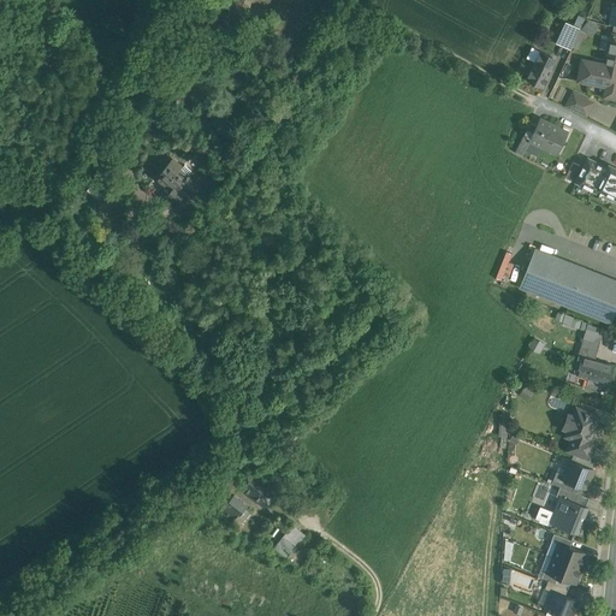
[(580,29),(566,23),(557,42),(570,48),(580,29)]
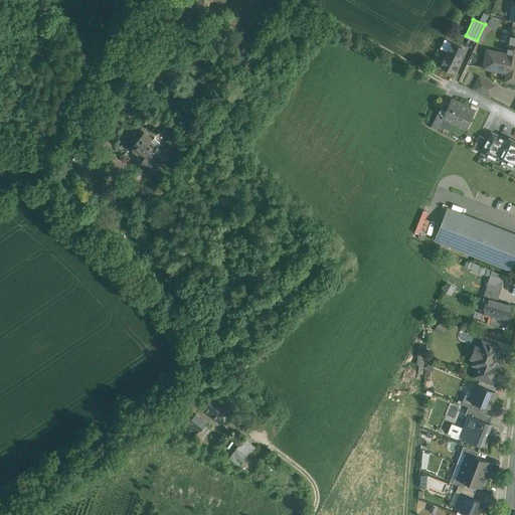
[(514,28),(512,28),(507,53),(487,49),(483,67),(493,69),(493,68),(507,71),(505,80),(514,82),(514,28)]
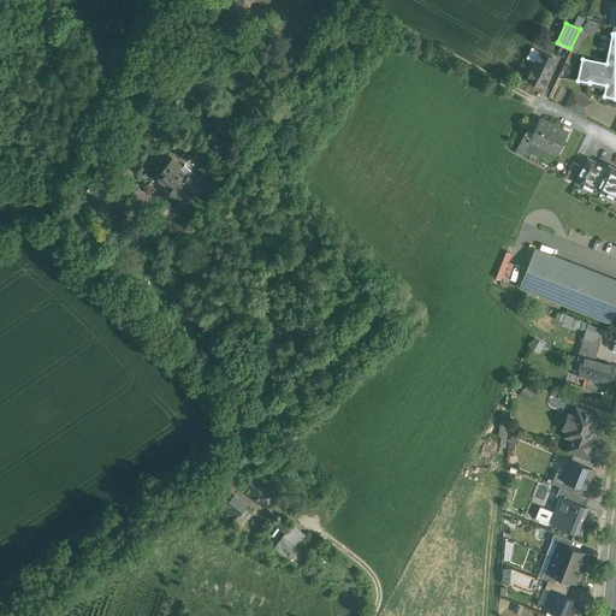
[(554,58),(540,51),(527,80),(535,83),(538,87),(542,87),(543,88),(552,69),(549,67),(554,58)]
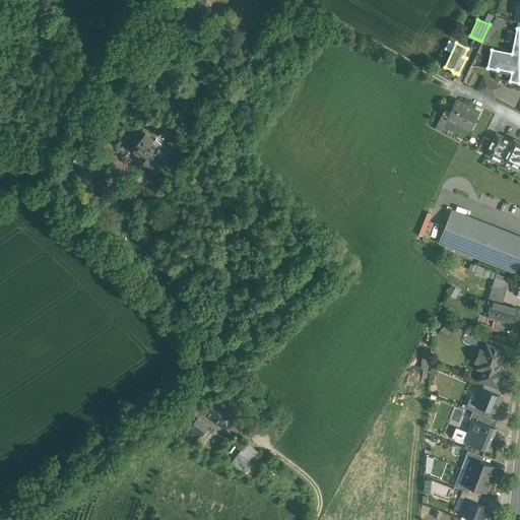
[(501,86),(484,78),(478,89),(495,98),(501,86)]
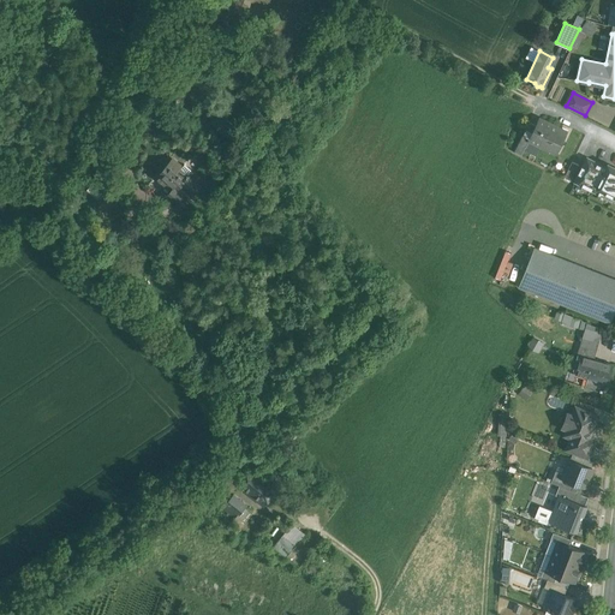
[(566,132),(539,119),(539,120),(535,118),(529,129),(535,131),(533,133),(530,132),(527,137),(531,138),(530,139),(556,153),(566,132)]
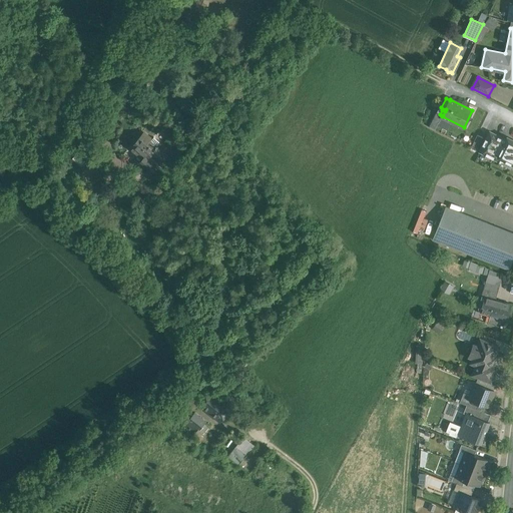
[(480,151),(510,166),(512,163),(512,141),(508,139),(508,137),(508,136),(506,140),(490,131),(480,151)]
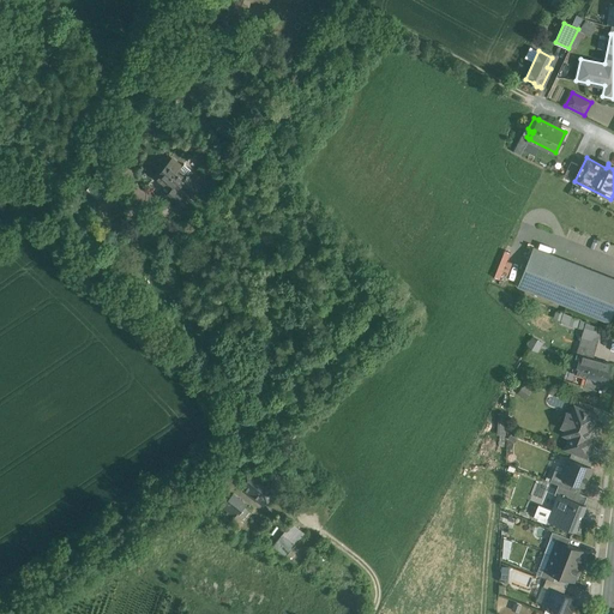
[(192,170),(185,163),(182,166),(175,158),(173,161),(170,160),(156,175),(163,181),(164,180),(173,188),(164,197),(180,209),(205,181),(192,170)]
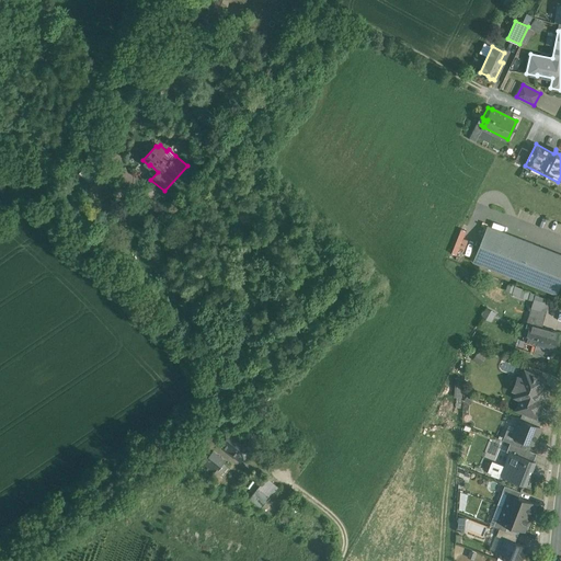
[(523,163),(528,149),(521,147),(516,161),(523,163)]
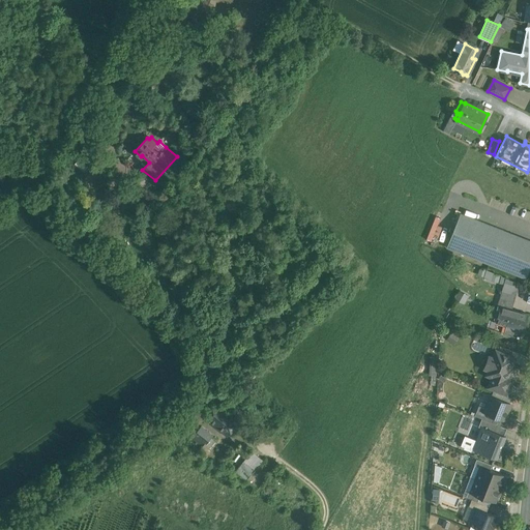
[(529,260),(529,243),(503,233),(504,230),(461,213),(447,247),(491,264),(492,262),(525,274),(529,260)]
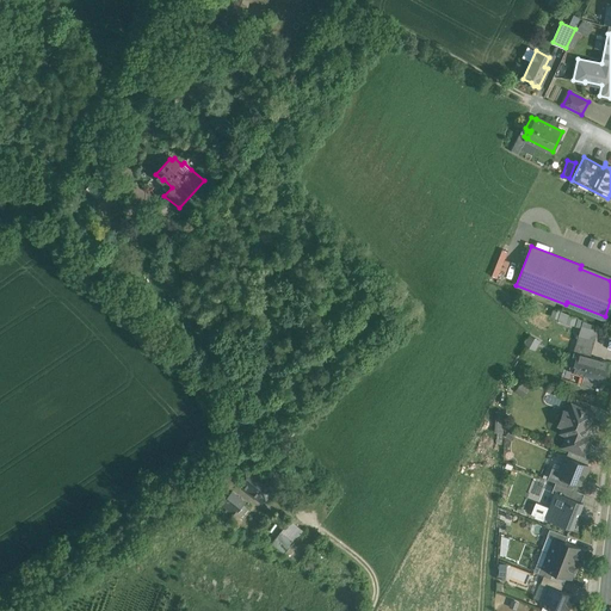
[(497,282),(500,271),(506,273),(511,258),(499,254),(492,281),(497,282)]
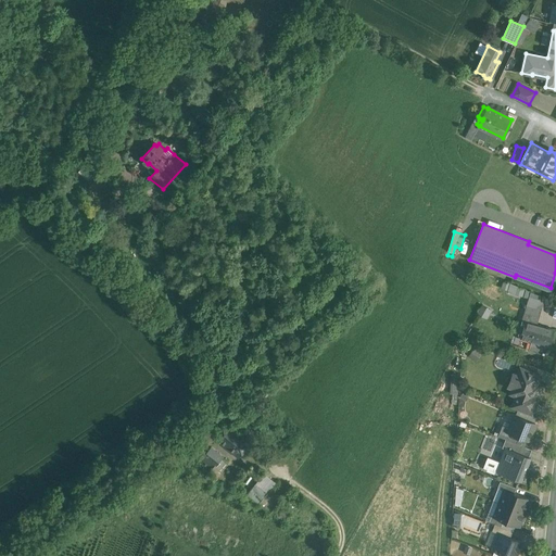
[(541,310),(527,305),(523,313),(539,317),(541,310)]
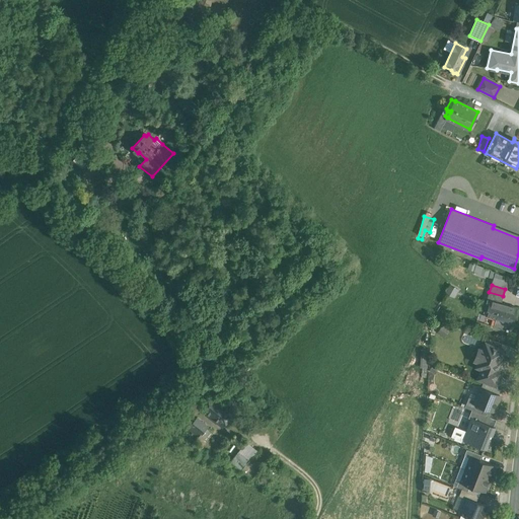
[(503,296),(489,292),(487,300),(491,301),(491,300),(501,303),(503,296)]
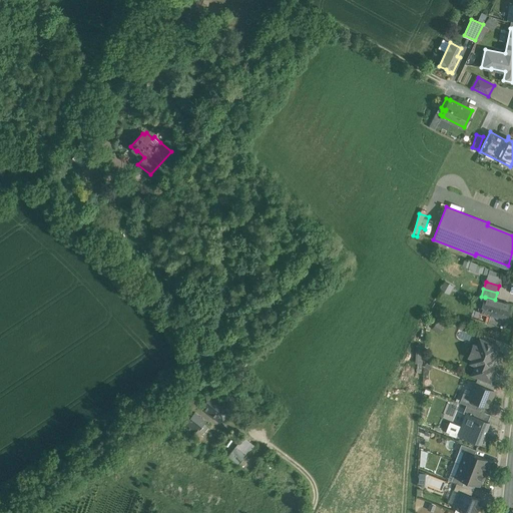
[(495,300),(485,297),(485,298),(480,313),(489,316),(487,323),(501,327),(504,320),(506,320),(511,305),(495,300)]
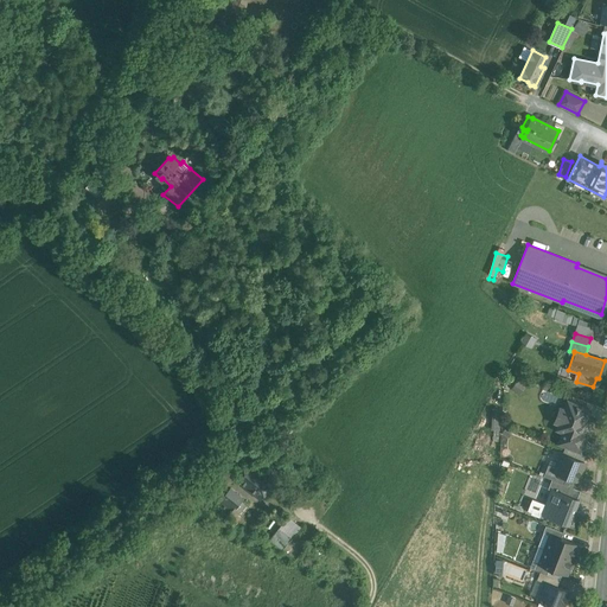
[(589,410),(569,402),(566,410),(560,409),(555,421),(561,422),(558,428),(564,432),(579,436),(580,432),(589,410)]
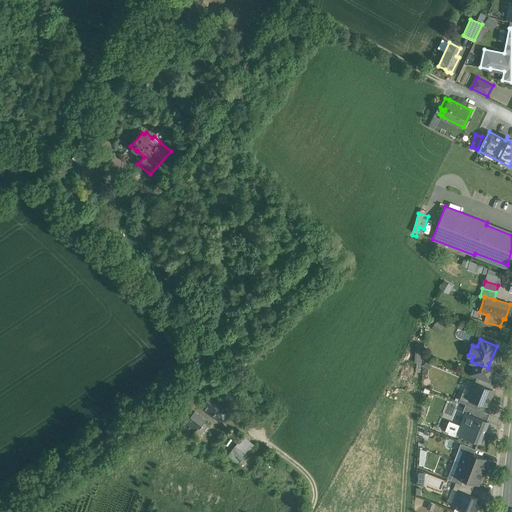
[(489,364),(488,368),(476,364),(473,373),(489,380),(495,367),(489,364)]
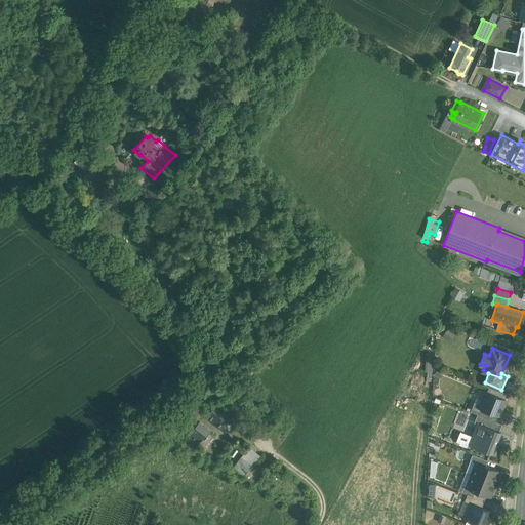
[(506,400),(486,392),(482,404),(481,407),(498,414),(499,415),(506,400)]
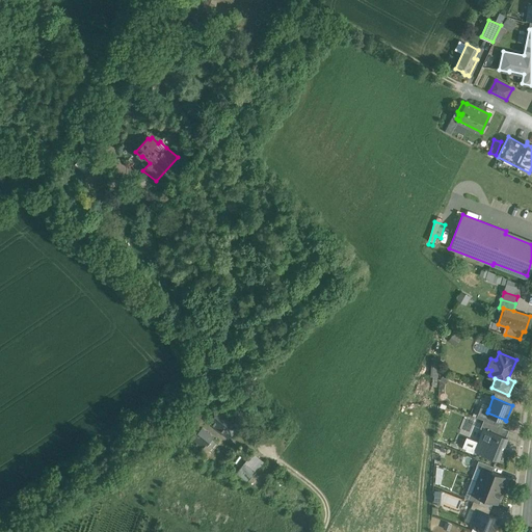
[(239,423),(217,405),(207,418),(229,436),(239,423)]
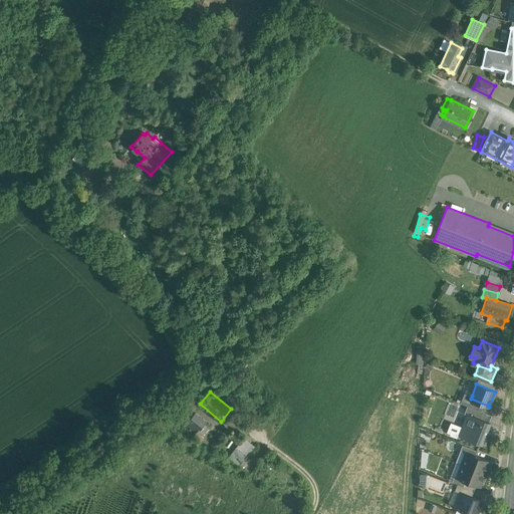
[(488,406),(471,399),(472,396),(464,393),(461,403),(467,405),(486,413),(488,406)]
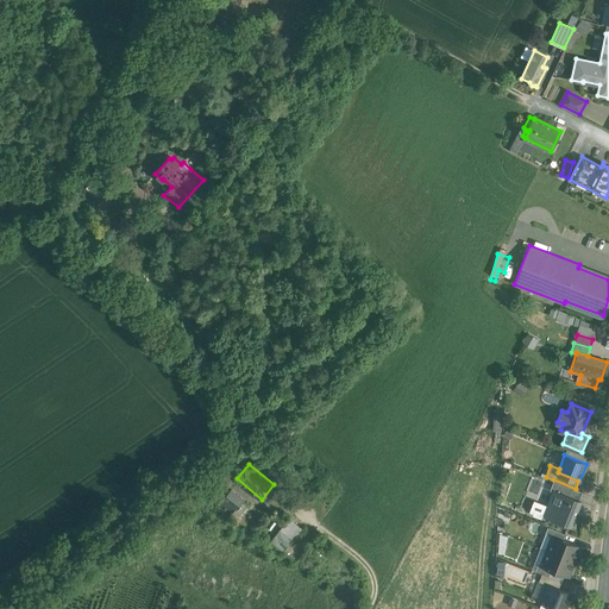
[(576,489),(553,479),(550,489),(554,491),(554,490),(579,500),(583,491),(576,489)]
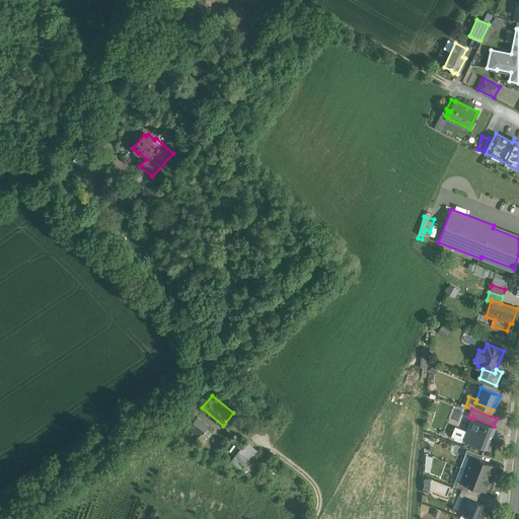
[(494,426),(472,418),(472,419),(467,431),(472,433),(469,441),(480,445),(488,448),(496,427),(494,426)]
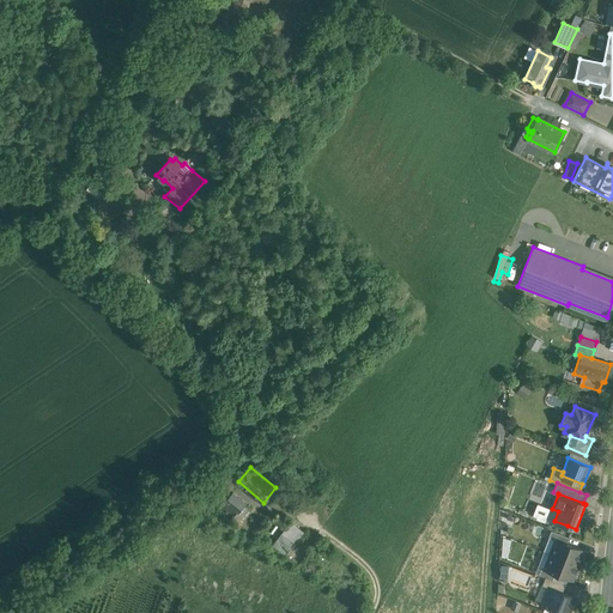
[(249,509),(232,495),(226,502),(230,505),(228,509),(241,520),(249,509)]
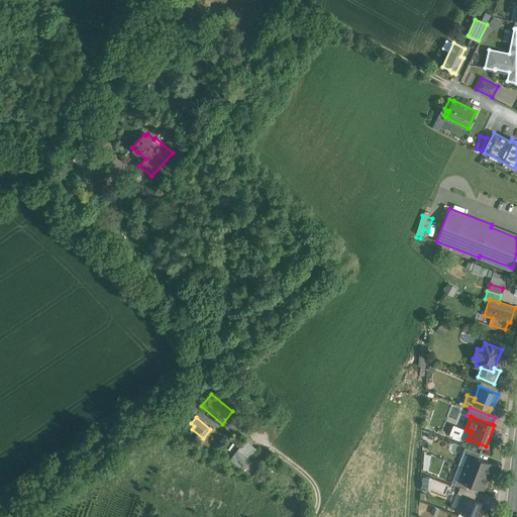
[(256,448),(245,439),(238,449),(249,457),(256,448)]
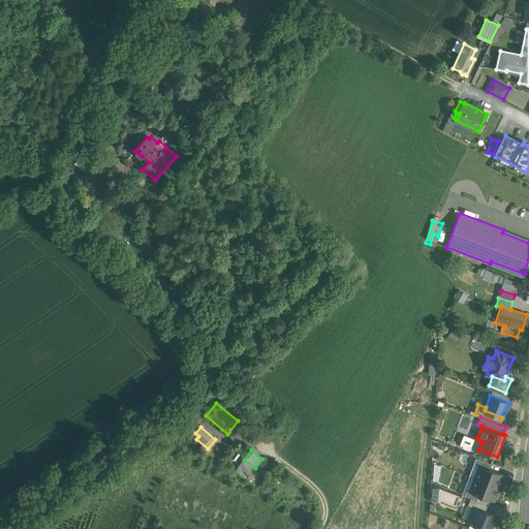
[(491,463),(475,457),(473,463),(480,466),(480,465),(489,469),(491,463)]
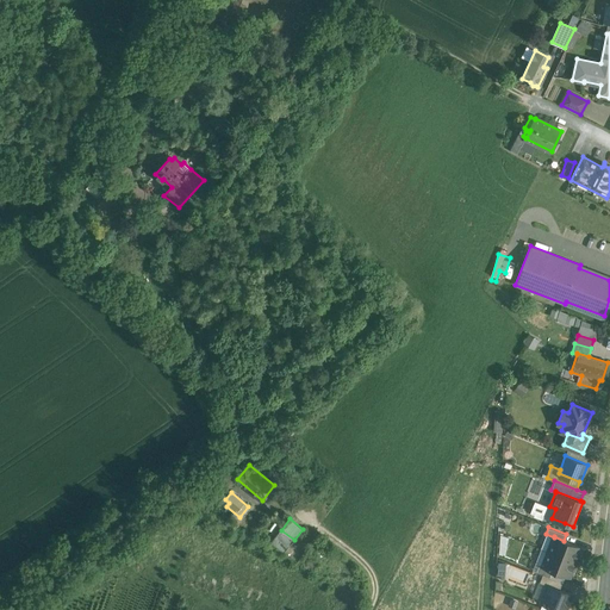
[(294,540),(281,530),(271,542),(284,553),(294,540)]
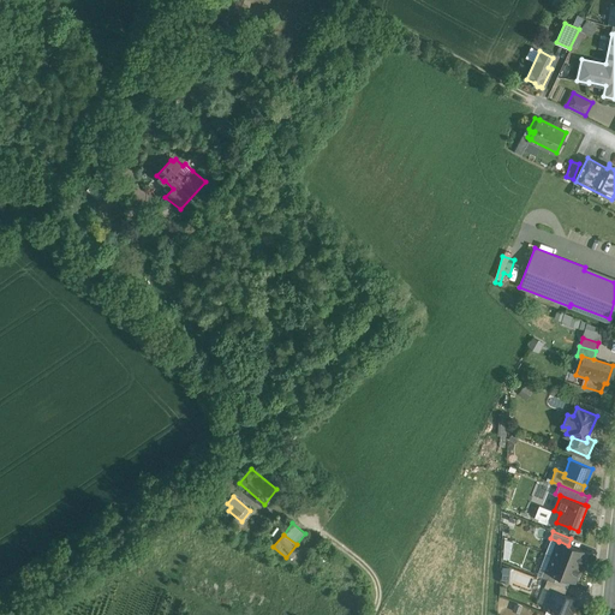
[(568,545),(559,541),(559,542),(553,556),(580,566),(585,551),(568,545)]
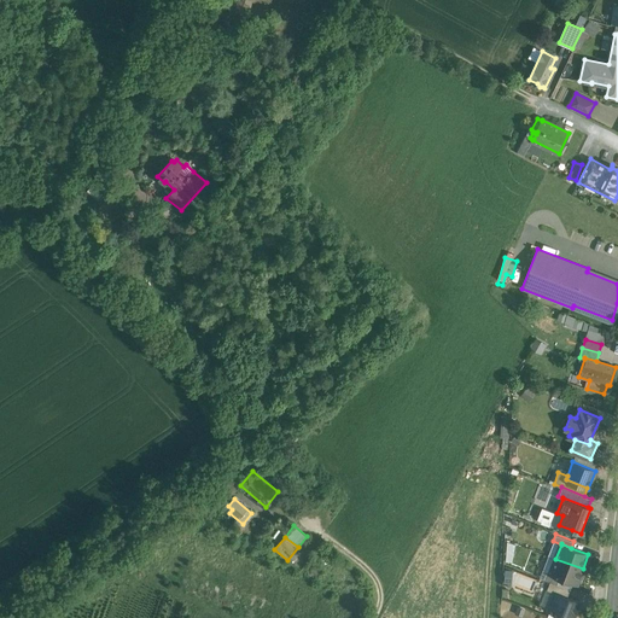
[(583,569),(555,559),(551,572),(549,573),(560,577),(577,583),(583,569)]
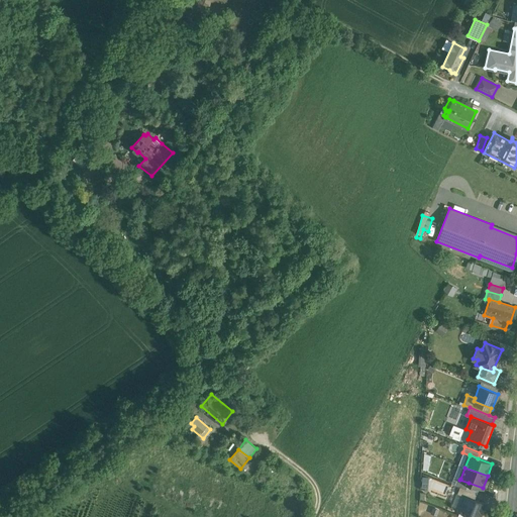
[(469,483),(459,480),(460,479),(457,478),(454,484),(460,486),(467,489),(469,483)]
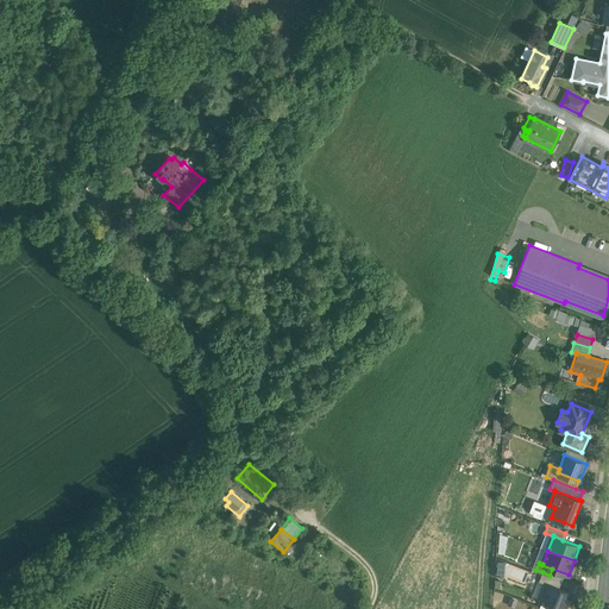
[(550,576),(542,572),(539,581),(548,584),(559,588),(562,581),(550,576)]
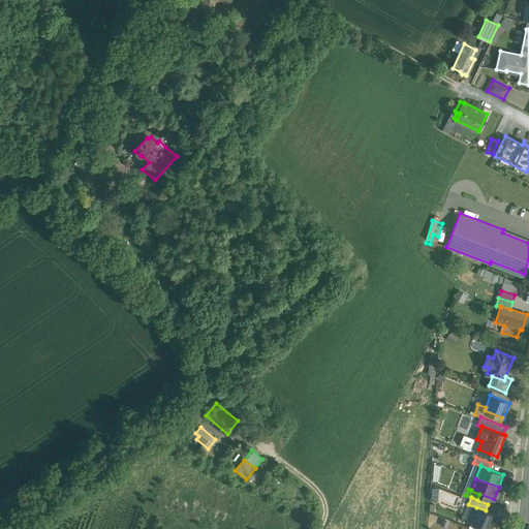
[(486,510),(476,507),(470,523),(486,528),(490,528),(493,523),(495,518),(496,515),(486,510)]
